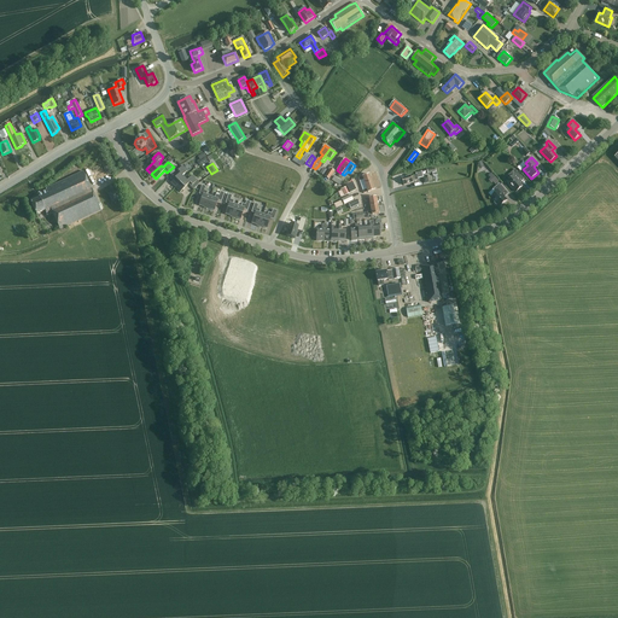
[(175,187),(185,179),(182,176),(187,170),(182,165),(176,172),(179,175),(172,184),(175,187)]
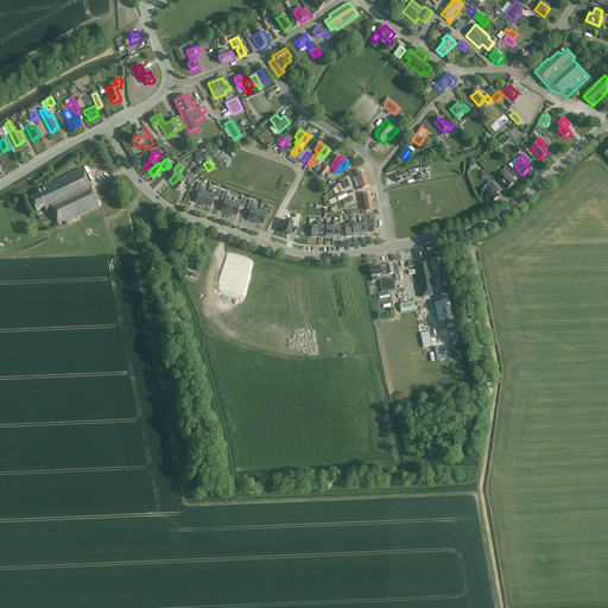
[(329,169),(325,166),(320,173),(323,177),(329,169)]
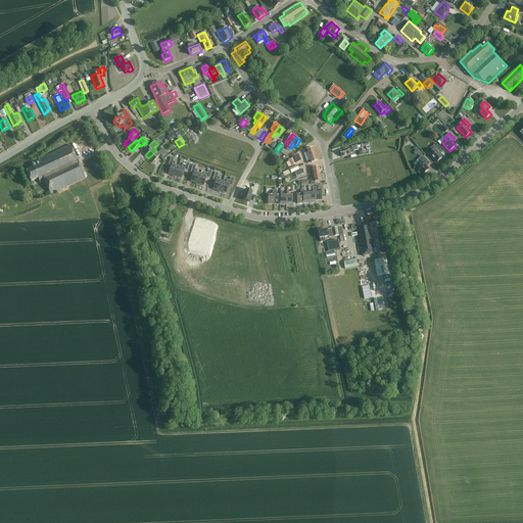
[(442,150),(436,143),(431,147),(434,150),(429,154),(432,157),(431,157),(434,160),(435,160),(437,162),(443,157),(439,153),(442,150)]
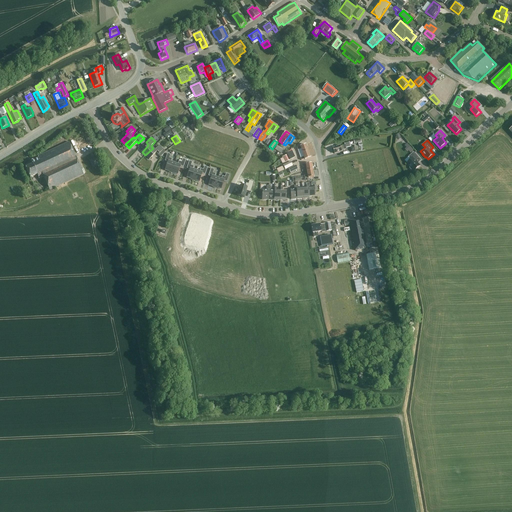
[(44,177),(50,190),(84,174),(69,142),(38,156),(39,158),(35,160),(34,159),(32,160),(32,161),(31,161),(32,164),(26,167),(31,178),(38,175),(39,179),(44,177)]
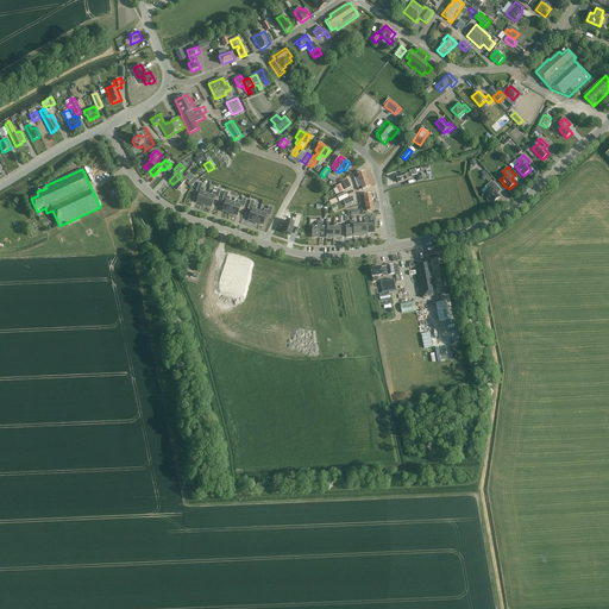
[(493,179),(484,170),(481,174),(489,182),(493,179)]
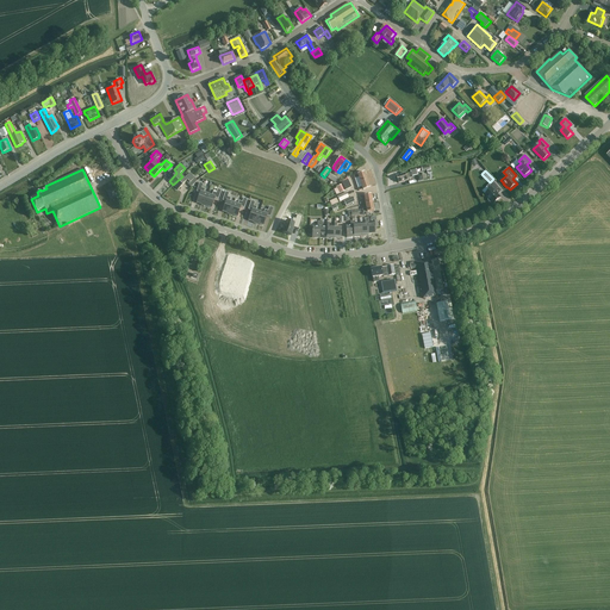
[(188,185),(195,178),(190,173),(185,179),(182,176),(173,185),(178,190),(186,181),(188,185)]
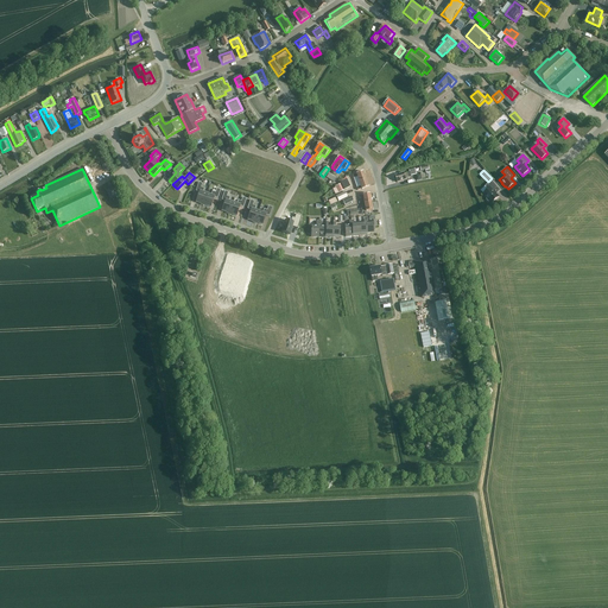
[(360,182),(366,179),(363,172),(356,173),(356,175),(353,176),(354,178),(358,177),(360,182)]
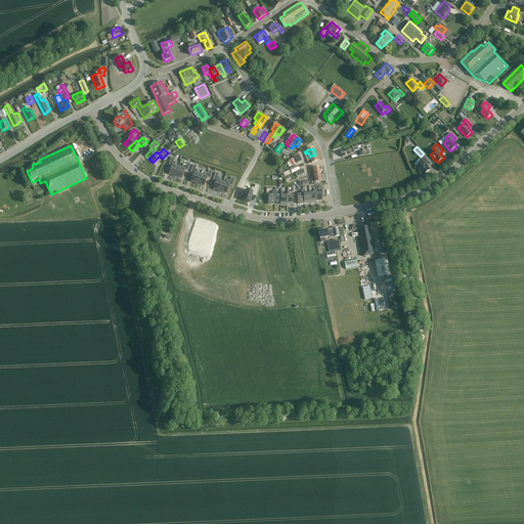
[(354,151),(353,148),(349,149),(341,151),(343,158),(351,155),(350,154),(355,153),(354,151)]
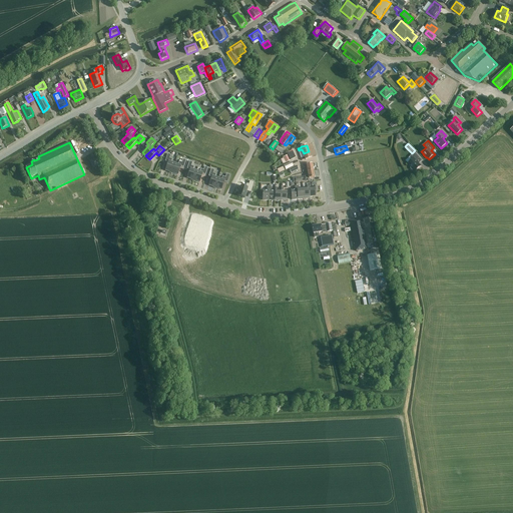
[(306,160),(311,158),(309,151),(304,153),(305,157),(302,158),(302,160),(306,159),(306,160)]
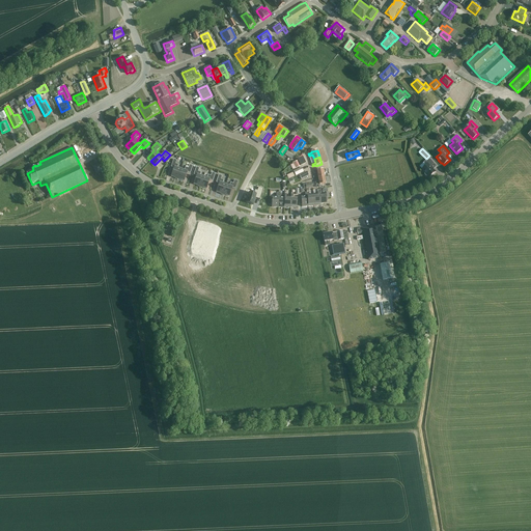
[(435,163),(429,158),(424,163),(426,166),(422,169),(426,173),(425,173),(425,174),(426,176),(427,176),(428,175),(429,177),(436,172),(430,166),(435,163)]
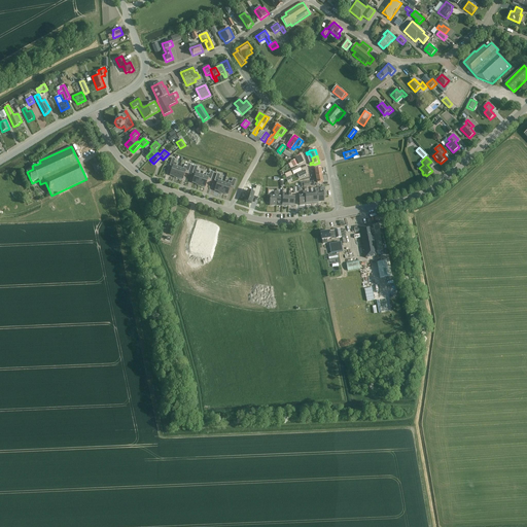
[(176,177),(180,168),(176,166),(177,164),(174,163),(176,160),(173,159),(170,166),(173,167),(170,175),(176,177)]
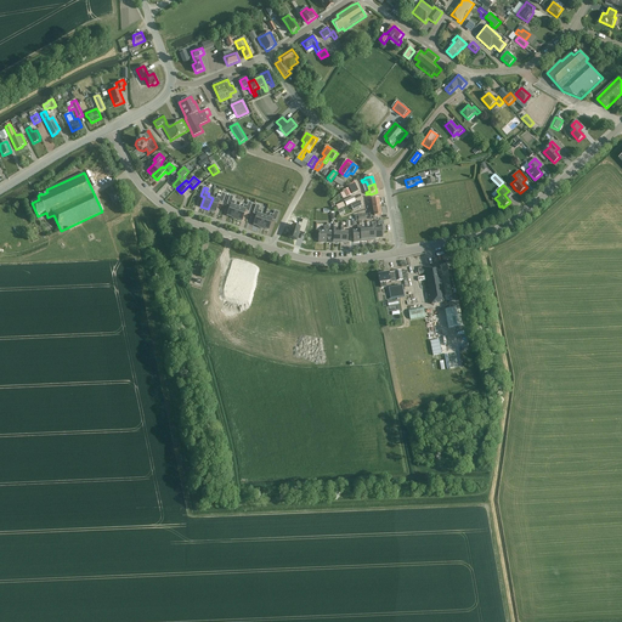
[(116,192),(109,196),(113,204),(119,201),(116,192)]
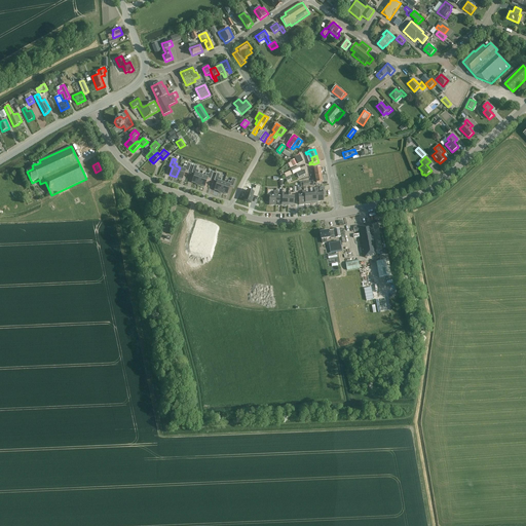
[(188,172),(191,164),(188,163),(187,166),(184,165),(183,168),(180,167),(176,177),(183,179),(185,171),(188,172)]
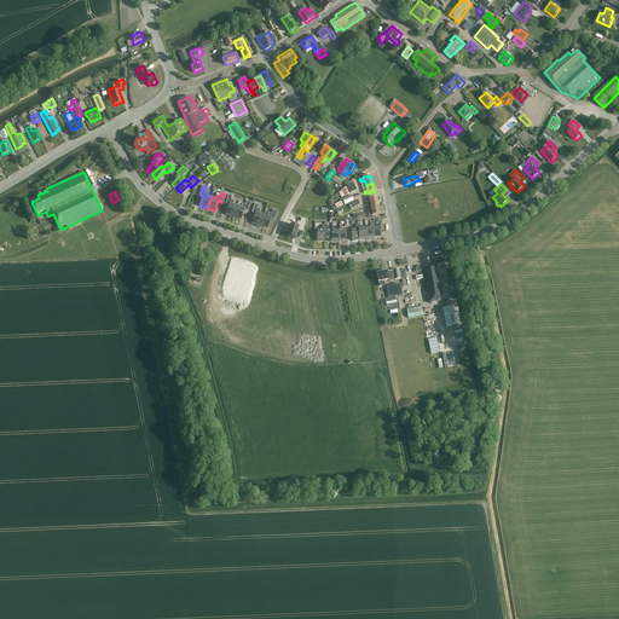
[(233,218),(237,206),(233,204),(235,201),(231,200),(232,196),(229,195),(226,203),(230,204),(226,215),(233,218)]
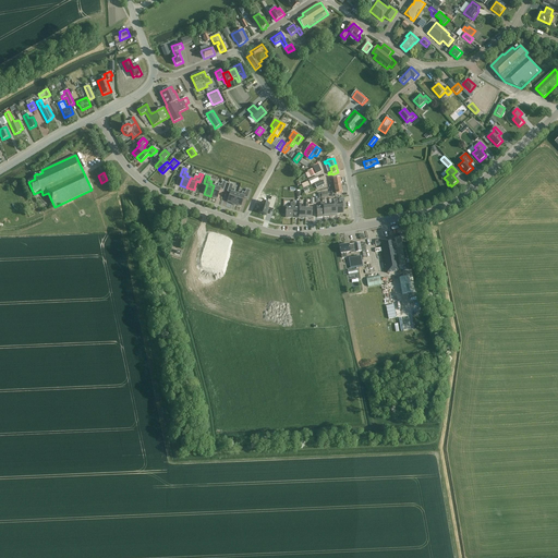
[(308,180),(311,185),(319,181),(317,177),(308,180)]
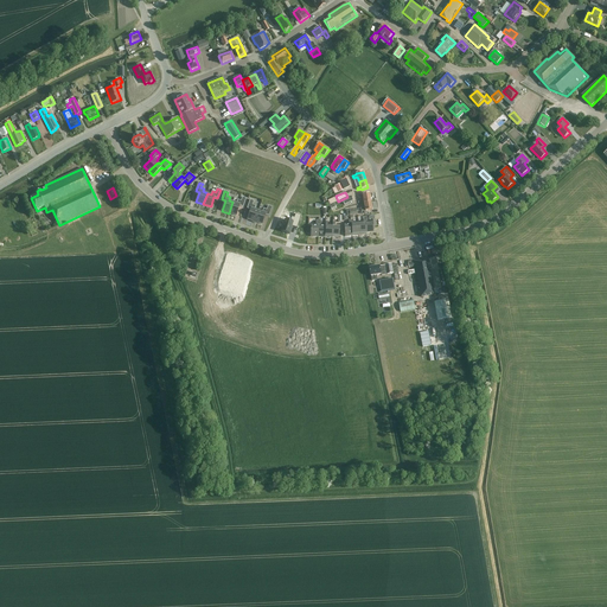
[(243,206),(247,198),(243,197),(241,200),(238,200),(237,203),(232,202),(229,213),(236,216),(240,205),(243,206)]
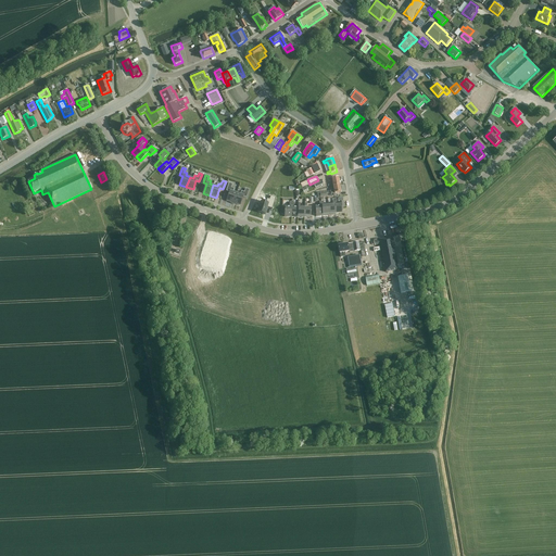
[(234,203),(237,192),(234,191),(235,189),(231,188),(232,184),(229,182),(227,191),(230,192),(227,201),(234,203)]
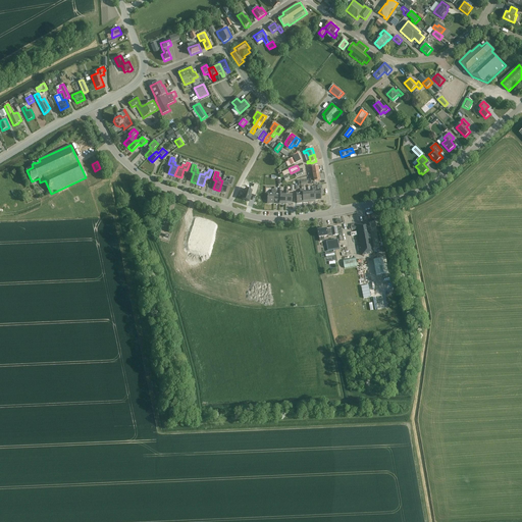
[(314,181),(320,180),(319,173),(313,174),(314,178),(310,179),(311,181),(314,180),(314,181)]
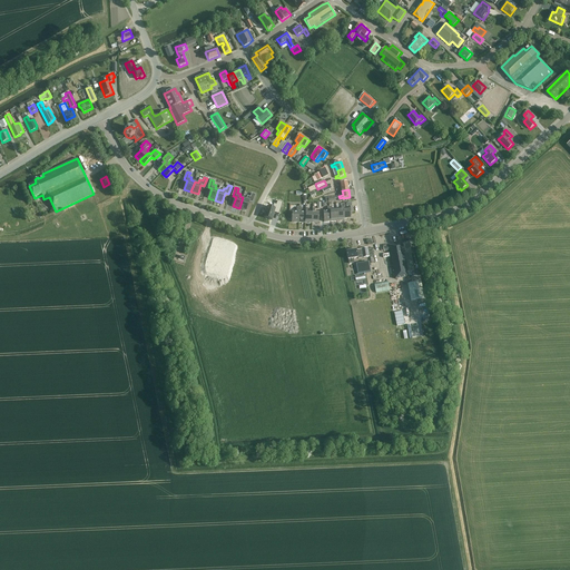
[(253,203),(255,195),(252,194),(251,197),(248,196),(247,199),(243,197),(239,208),(246,210),(249,202),(253,203)]
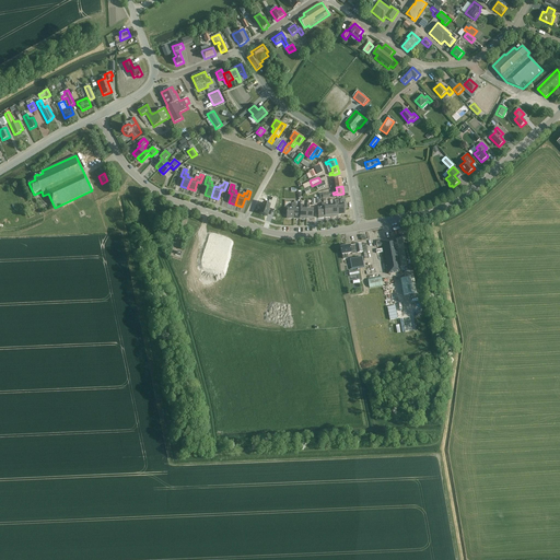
[(264,202),(259,213),(267,216),(269,209),(275,210),(278,199),(272,198),(271,201),(269,200),(268,203),(264,202)]
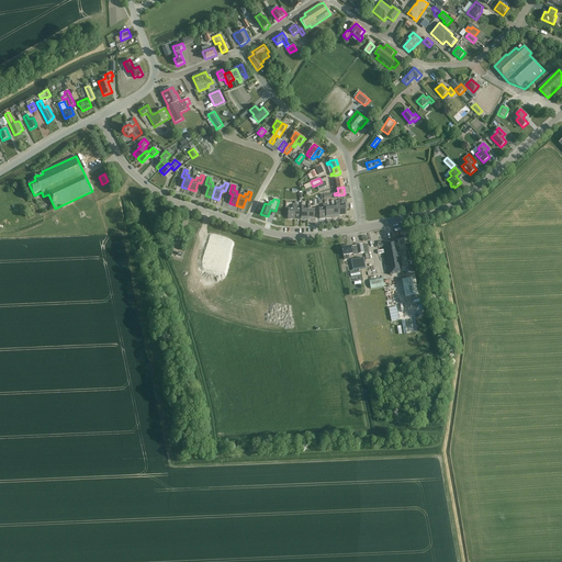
[(339,216),(346,215),(346,210),(348,210),(348,204),(344,204),(344,206),(339,208),(338,208),(339,216)]
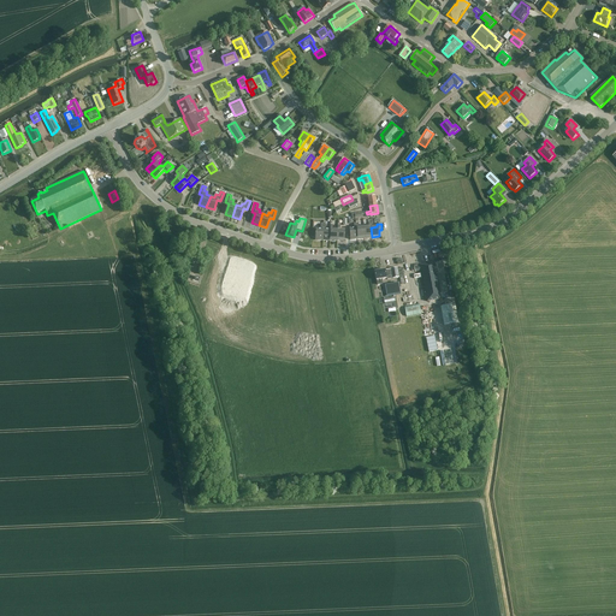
[(443,298),(437,264),(421,266),(415,267),(415,272),(422,271),(427,302),(443,298)]
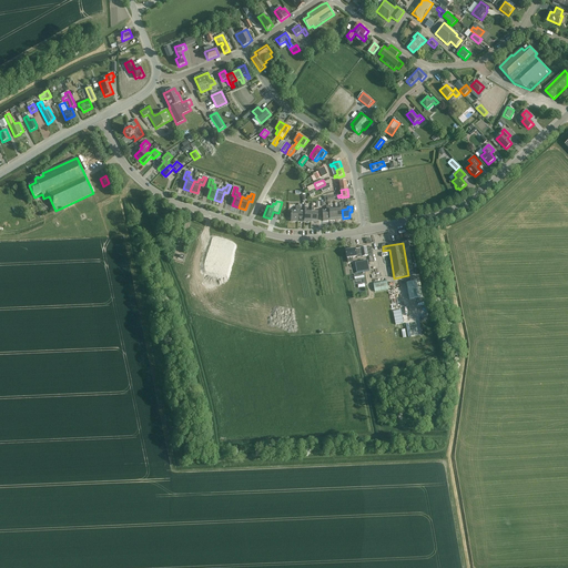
[(357,257),(368,256),(367,247),(346,251),(348,263),(353,262),(353,257),(357,257)]
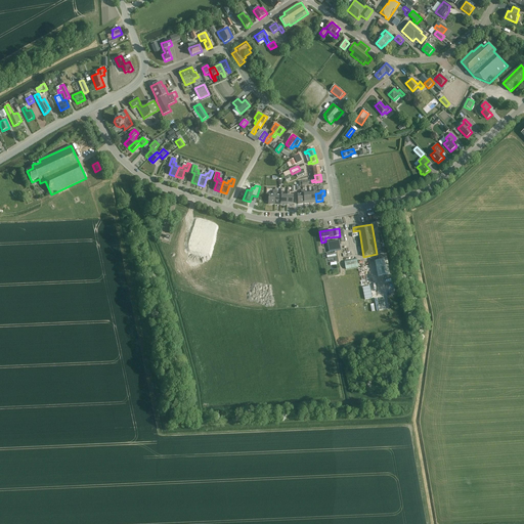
[(357,259),(345,261),(346,269),(358,267),(357,259)]
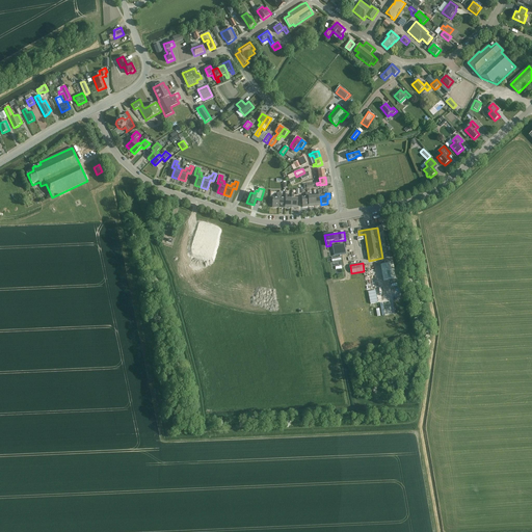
[(365,272),(368,289),(374,288),(373,283),(371,283),(370,271),(365,272)]
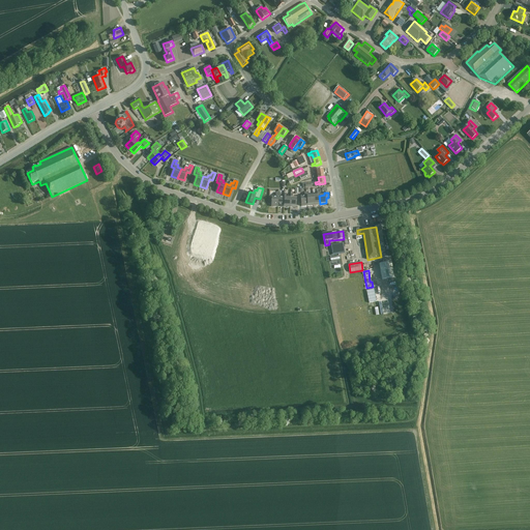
[(375,290),(366,291),(370,303),(377,301),(375,290)]
